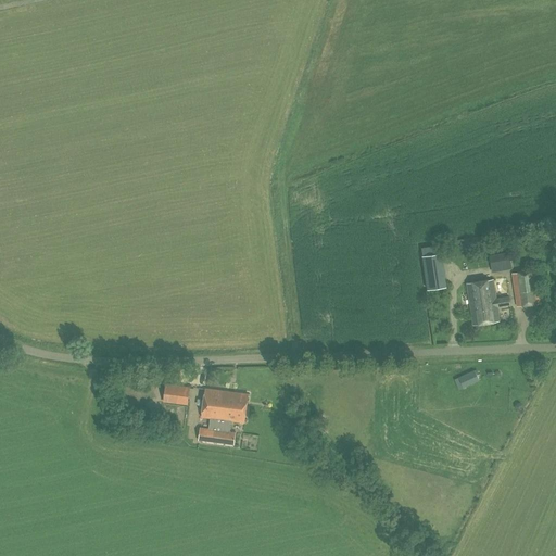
[(462,242),(463,251),(476,249),(474,240),(462,242)]
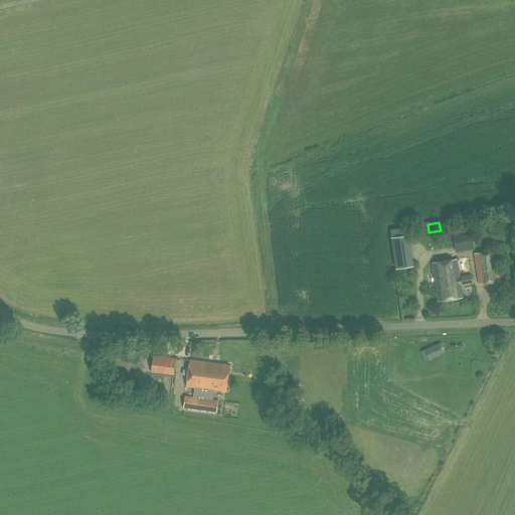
[(389,229),(395,269),(412,267),(406,226),(389,229)]
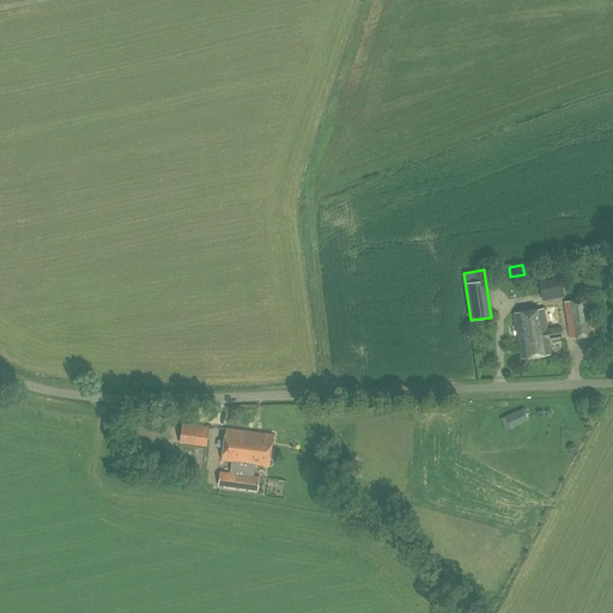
[(541,293),(564,290),(562,279),(540,283),(541,293)]
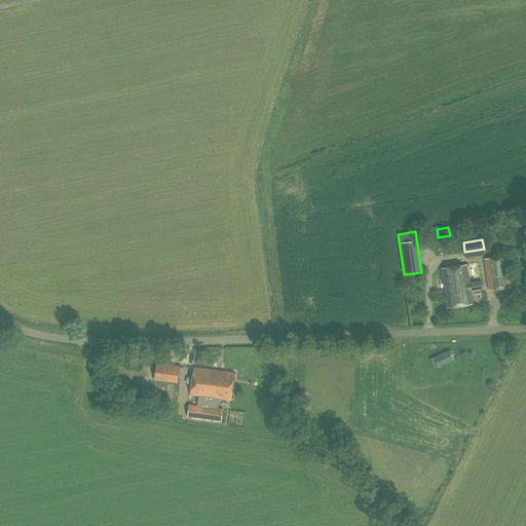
[(485,259),(489,290),(512,288),(510,269),(512,268),(510,255),(485,259)]
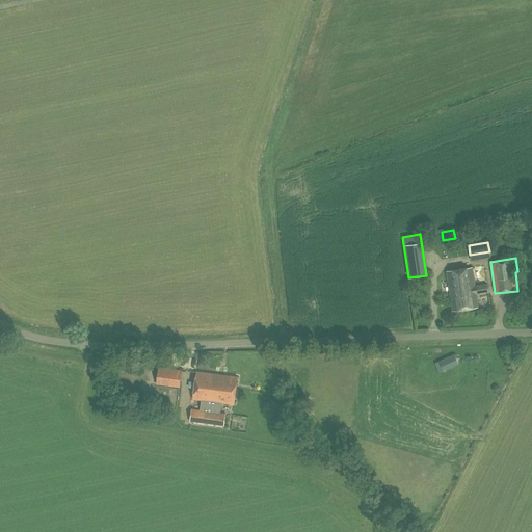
[(447,271),(453,311),(478,307),(476,294),(488,292),(487,284),(475,286),(472,267),(447,271)]
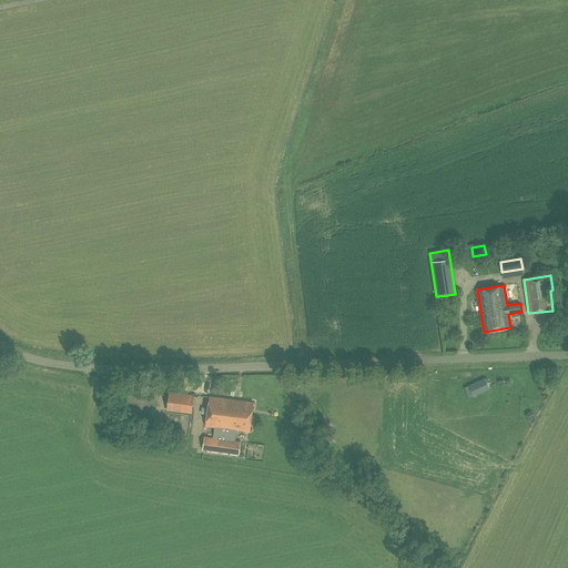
[(467,386),(472,396),(487,388),(483,378),(467,386)]
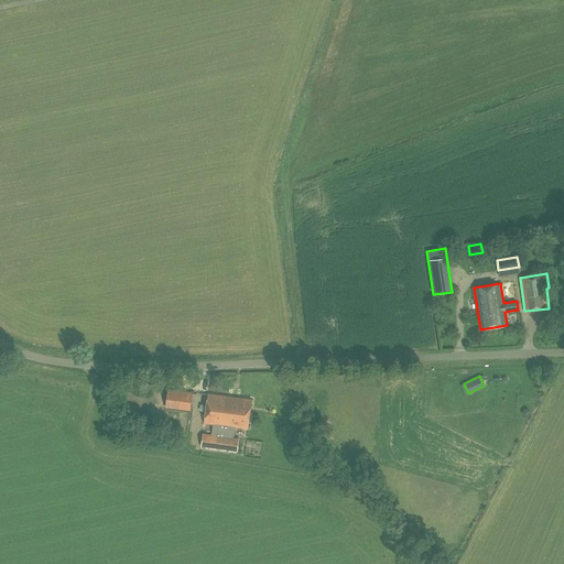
[(165,408),(190,410),(192,393),(167,390),(165,408)]
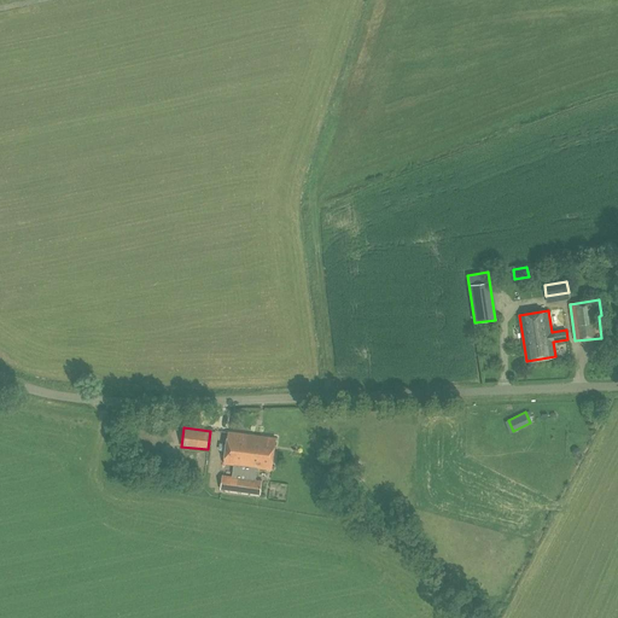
[(221,489),(261,495),(262,481),(256,479),(257,468),(272,470),(277,438),(228,432),(225,464),(234,465),(233,477),(223,476),(221,489)]
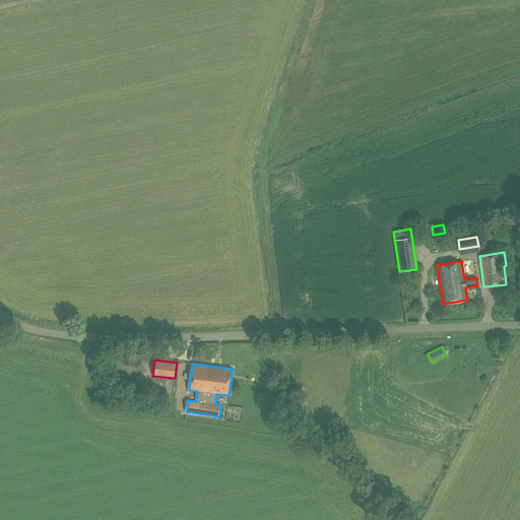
[(268,384),(256,389),(261,401),(273,397),(268,384)]
